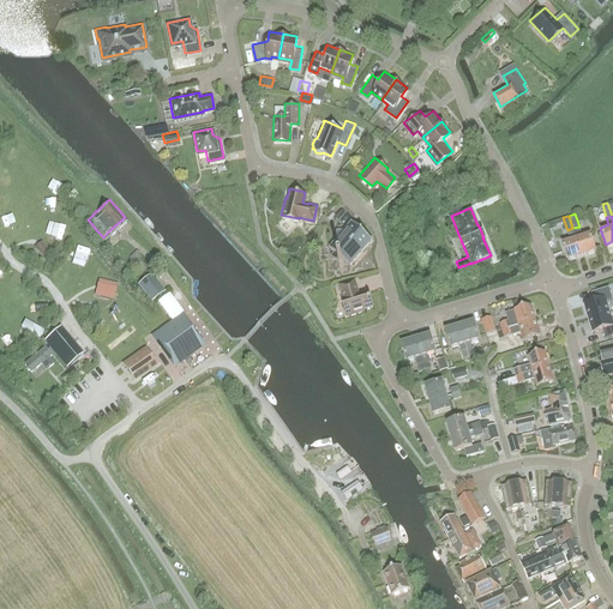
[(350,218),(342,229),(336,229),(336,236),(329,245),(334,248),(330,253),(340,261),(343,257),(349,261),(371,236),(350,218)]
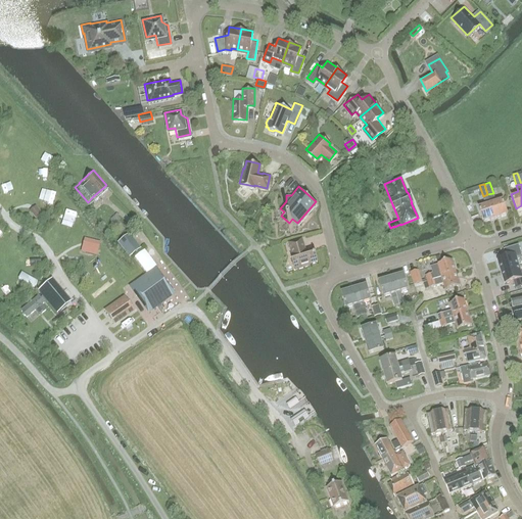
[(487,194),(494,216),(507,211),(502,197),(495,199),(493,193),(487,194)]
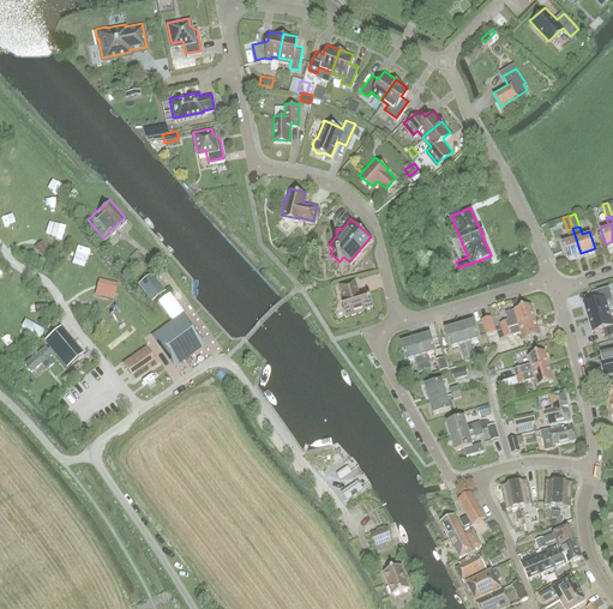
[(568,230),(570,237),(562,240),(568,257),(581,253),(572,228),(568,230)]
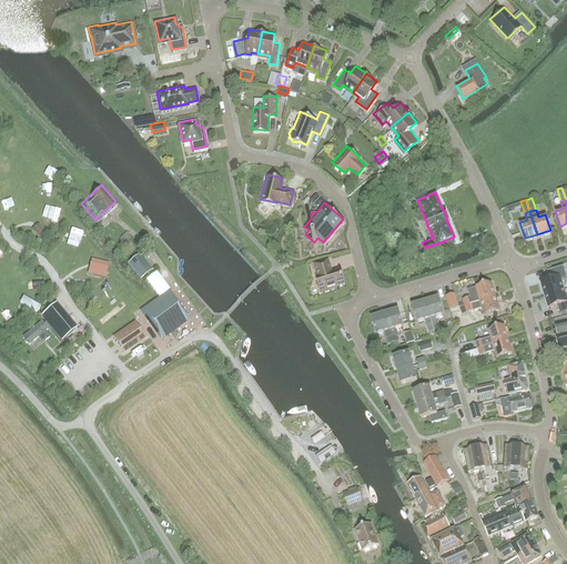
[(46,230),(38,220),(31,225),(39,235),(46,230)]
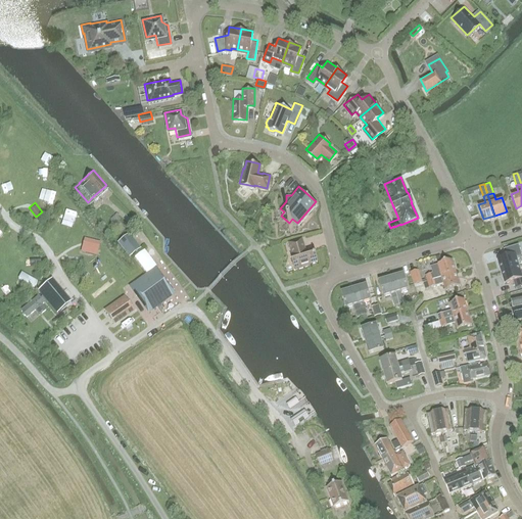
[(116,239),(128,253),(138,245),(127,231),(116,239)]
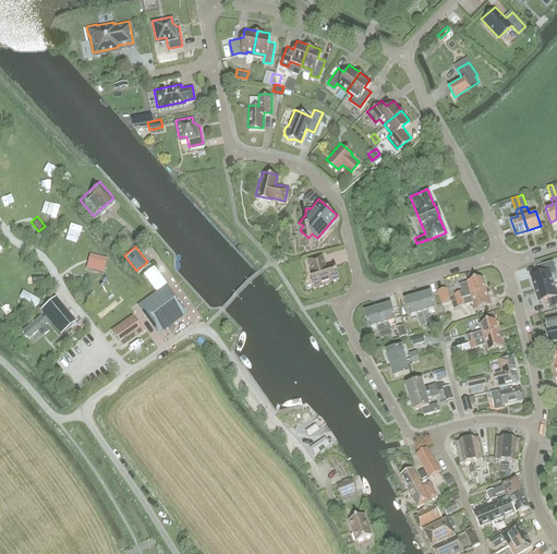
[(103,268),(106,255),(94,252),(91,266),(103,268)]
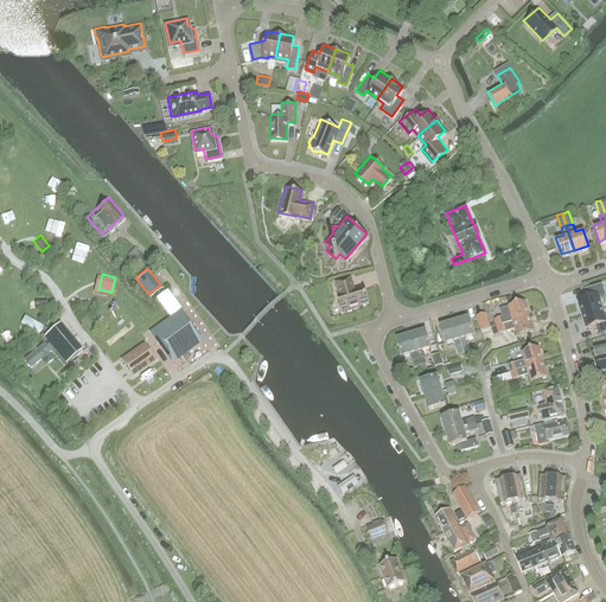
[(352,282),(350,274),(335,279),(338,292),(337,293),(342,309),(358,305),(358,303),(368,300),(363,285),(352,288),(351,282),(352,282)]
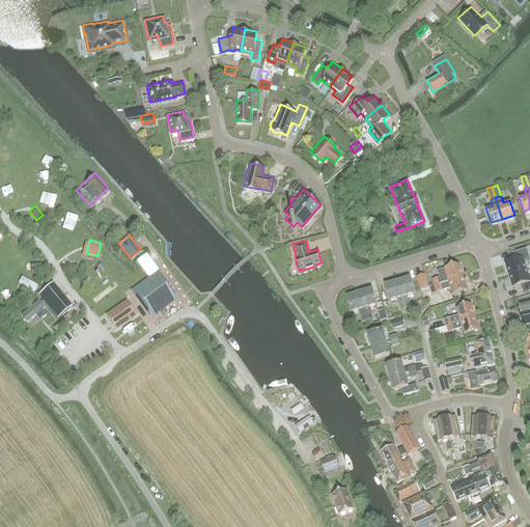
[(512,257),(504,260),(507,273),(526,267),(524,260),(529,258),(526,245),(510,250),(512,257)]
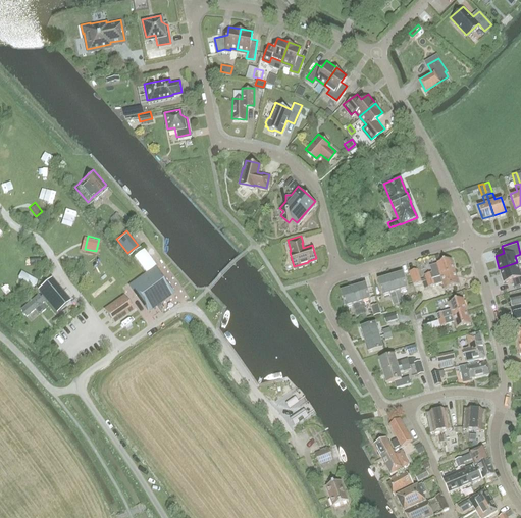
[(431,269),(423,271),(425,277),(454,269),(451,256),(429,263),(431,269)]
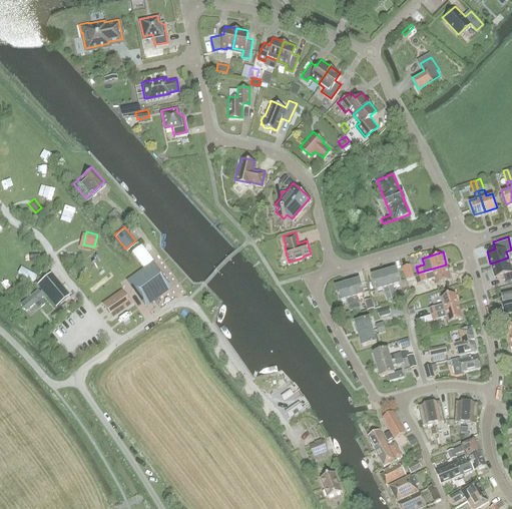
[(508,258),(490,264),(494,276),(503,273),(505,280),(511,278),(511,264),(510,265),(508,258)]
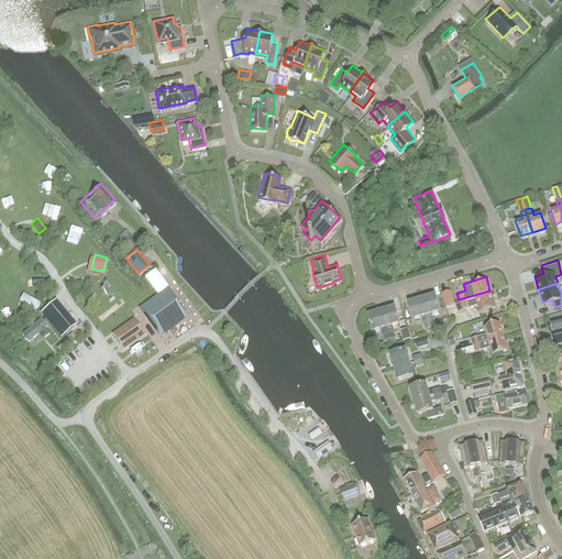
[(449,287),(441,291),(445,304),(453,302),(449,287)]
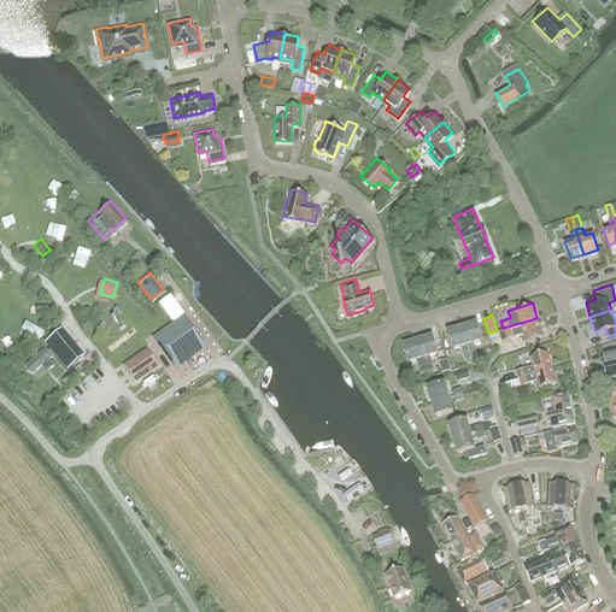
[(22,323),(41,334),(45,327),(25,316),(22,323)]
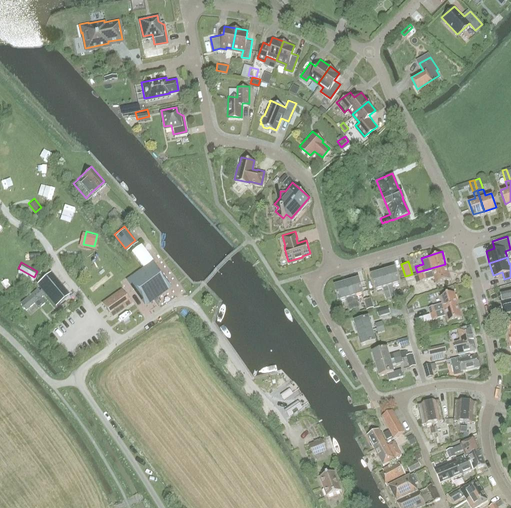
[(445,264),(417,272),(417,273),(414,274),(416,279),(433,274),(435,281),(449,277),(445,264)]
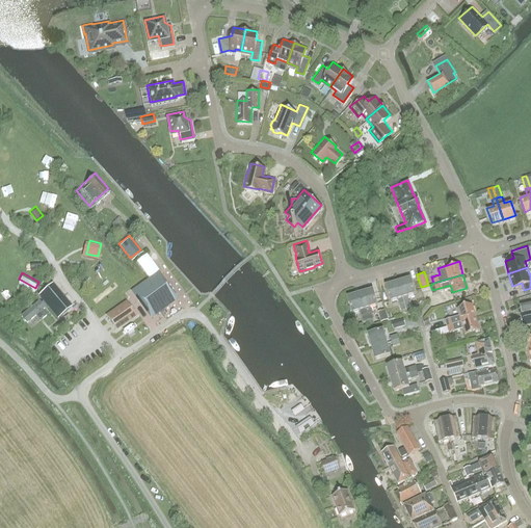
[(162,278),(150,275),(140,284),(139,290),(138,296),(145,306),(158,308),(167,300),(169,288),(162,278)]
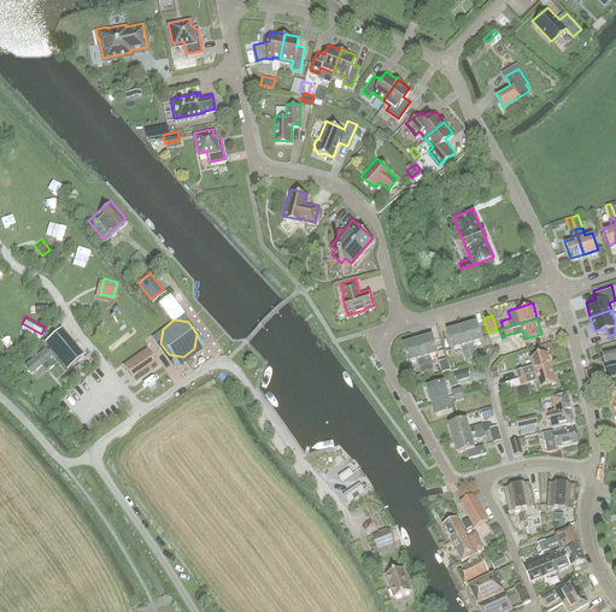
[(461,324),(470,355),(476,353),(471,340),(480,337),(475,321),(461,324)]
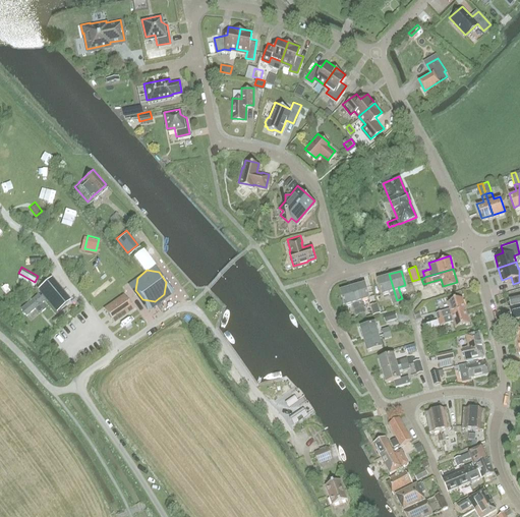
[(392,301),(397,300),(389,274),(378,278),(382,292),(389,290),(392,301)]
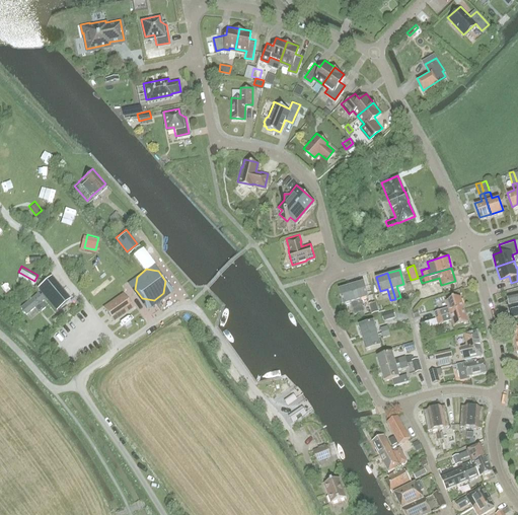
[(49,276),(38,285),(42,290),(39,292),(43,296),(43,297),(46,294),(56,306),(67,297),(49,276)]
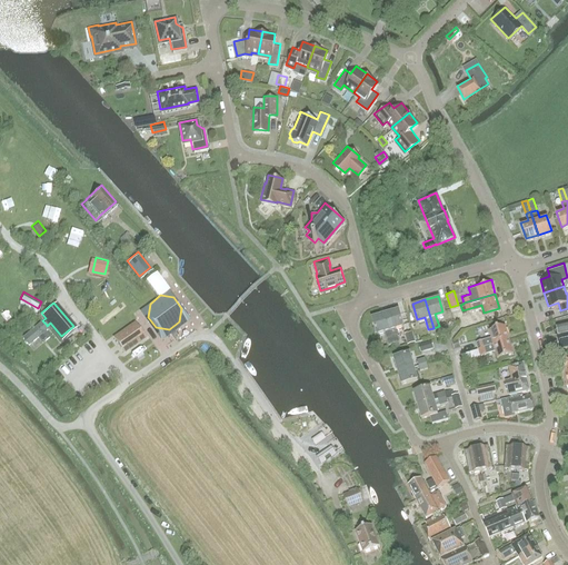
[(397,308),(385,311),(392,340),(398,338),(394,326),(402,324),(397,308)]
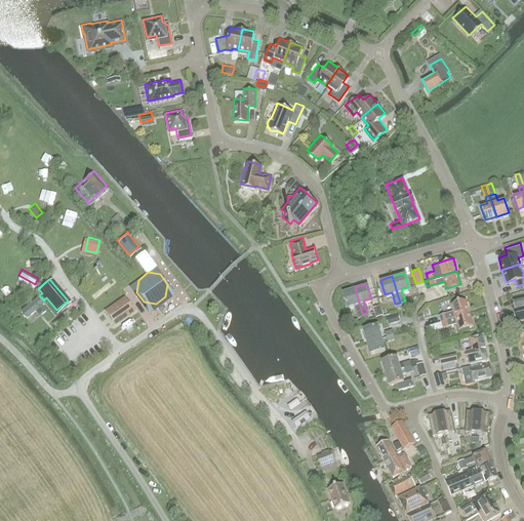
[(362,314),(355,287),(343,290),(347,306),(355,303),(358,315),(362,314)]
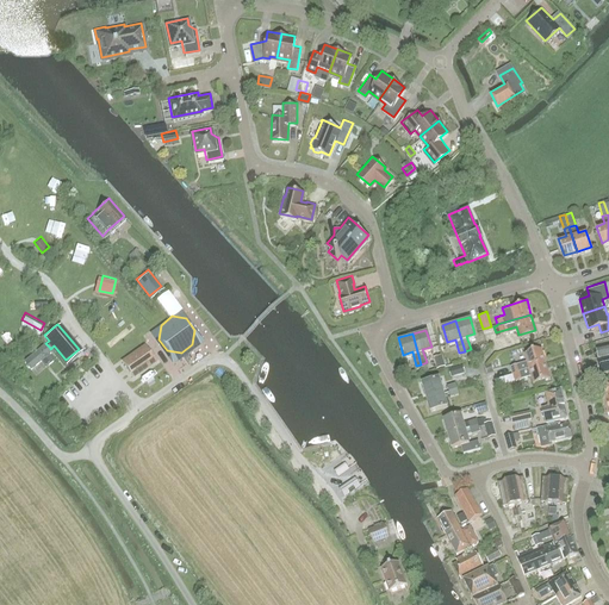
[(50,348),(45,343),(44,341),(24,357),(29,365),(42,355),(47,361),(51,357),(47,351),(50,348)]
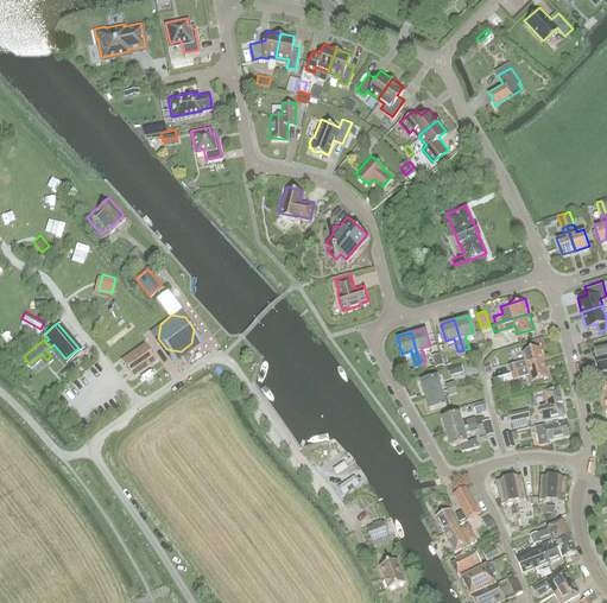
[(606,341),(593,344),(595,355),(594,355),(596,369),(606,367),(606,341)]
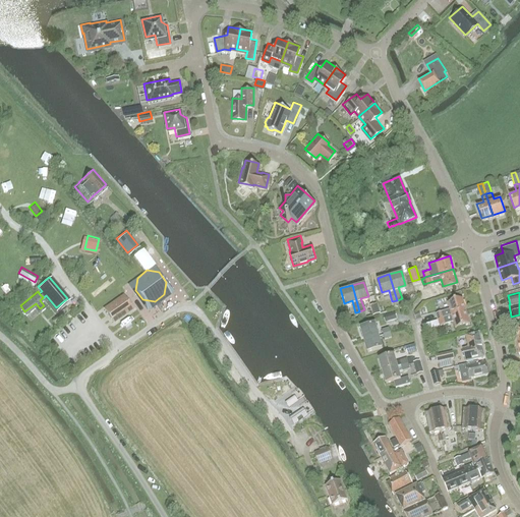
[(131,305),(124,295),(120,298),(118,296),(104,306),(112,319),(131,305)]
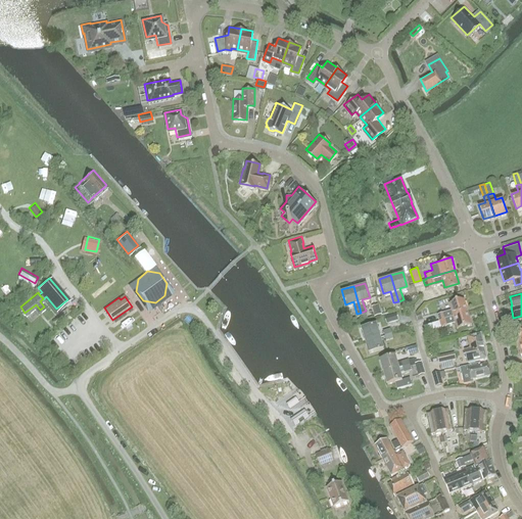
[(438,318),(467,310),(463,296),(448,300),(451,308),(436,312),(438,318)]
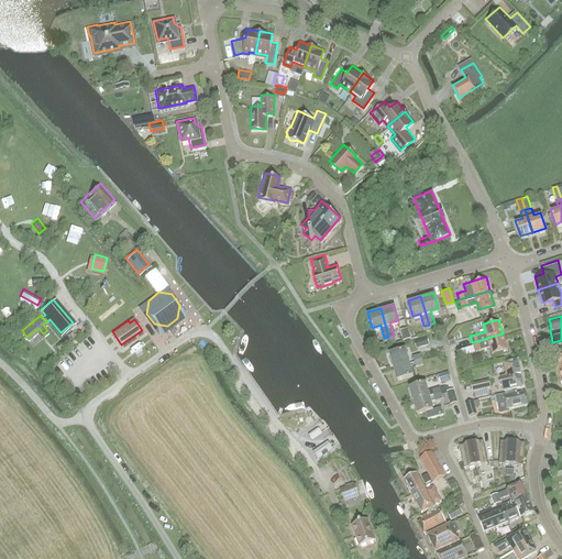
[(410,335),(407,325),(399,327),(403,337),(410,335)]
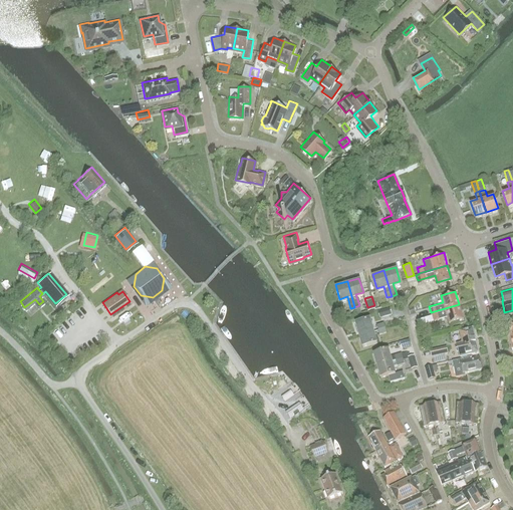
[(391,311),(389,304),(377,308),(378,314),(391,311)]
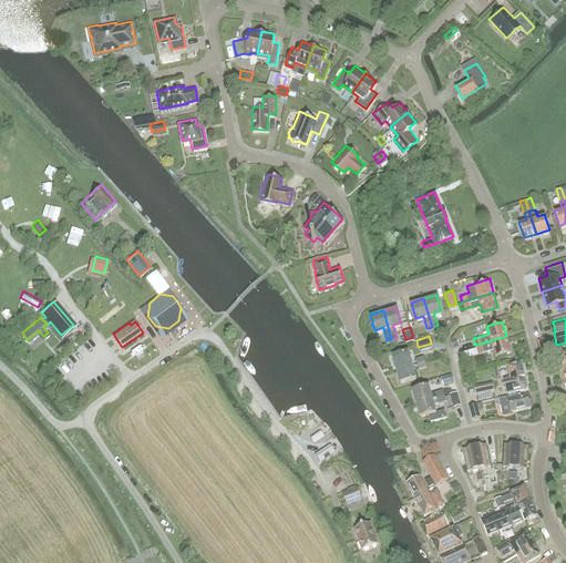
[(511,349),(506,336),(475,345),(477,351),(493,347),(495,354),(511,349)]
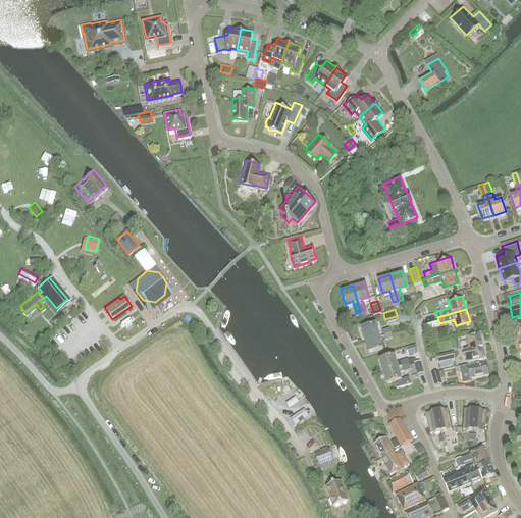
[(364,338),(378,333),(375,321),(360,325),(364,338)]
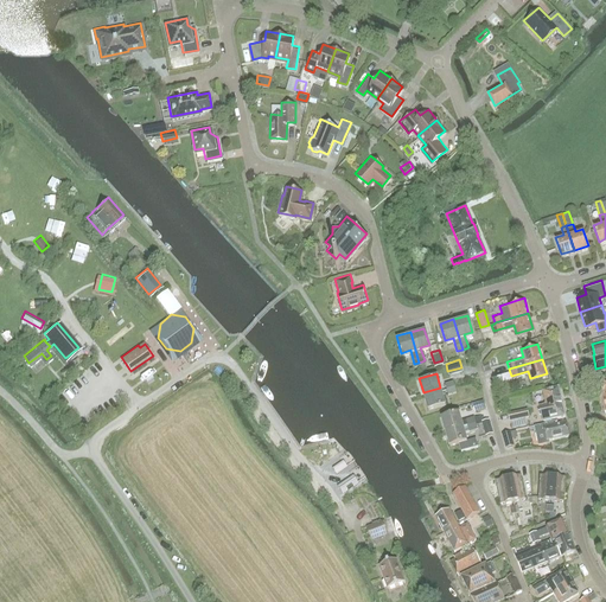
[(548,416),(563,412),(557,383),(542,386),(544,396),(536,397),(540,411),(541,417),(548,416)]
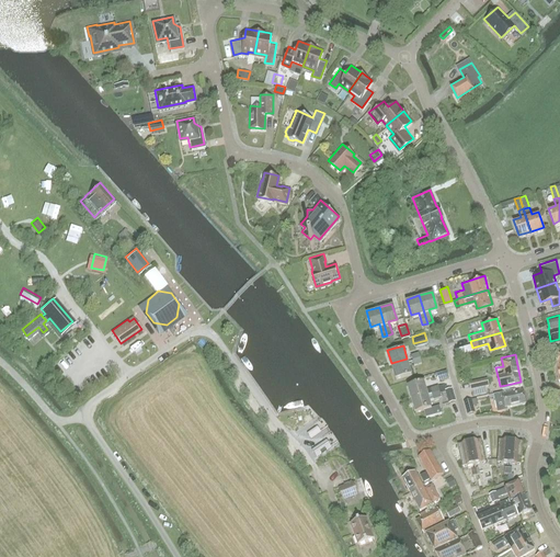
[(411,371),(407,359),(391,363),(395,375),(411,371)]
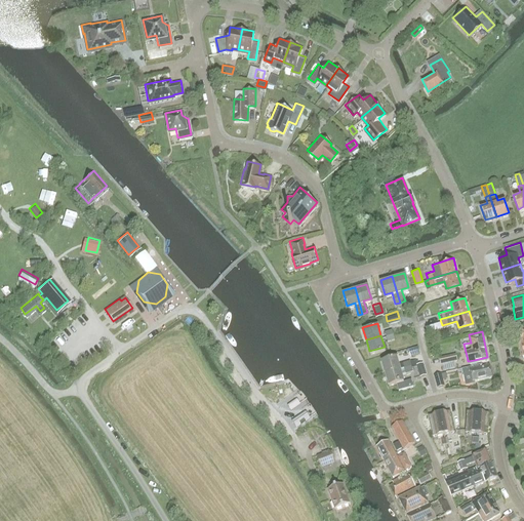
[(418,351),(416,343),(409,346),(411,353),(418,351)]
